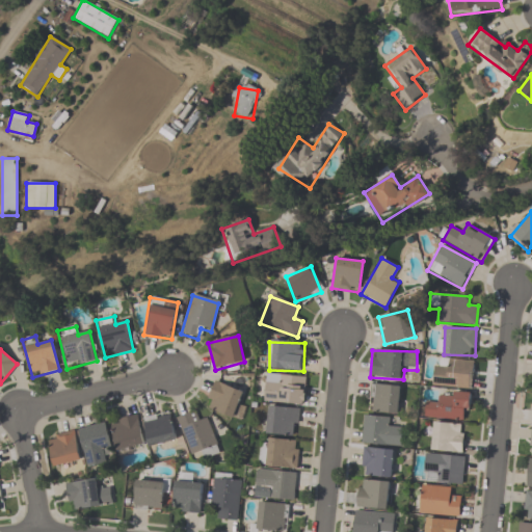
[(432,387),(471,390),(473,362),(435,357),(432,387)]
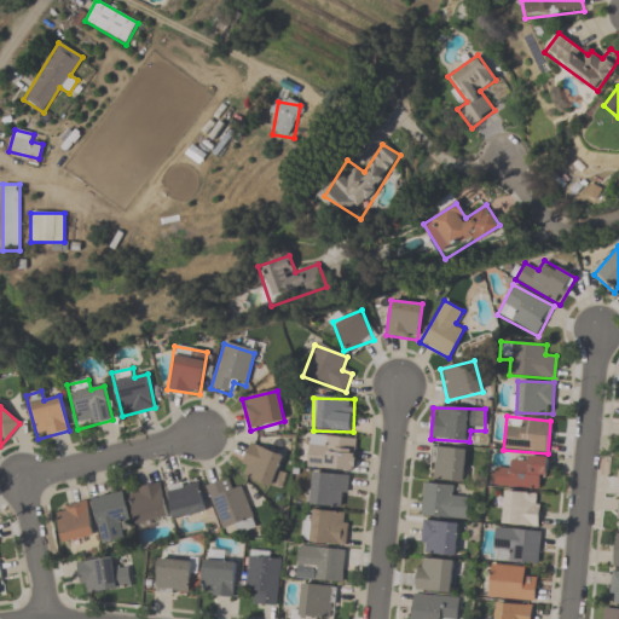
[(353,472),(356,439),(310,435),(307,468),(353,472)]
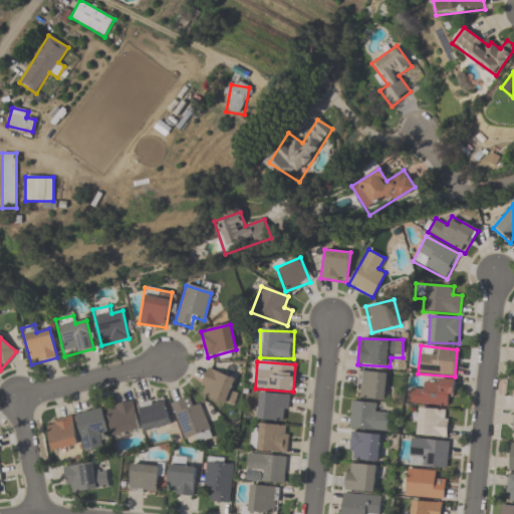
[(226,405),(236,380),(208,368),(198,394),(226,405)]
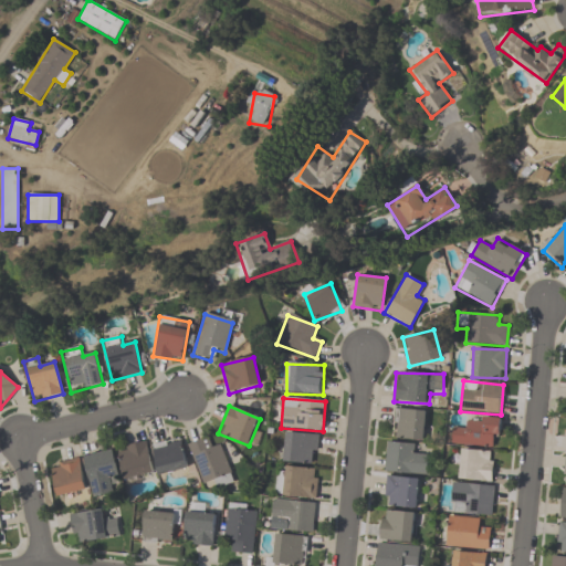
[(426,439),(426,409),(394,409),(394,439),(426,439)]
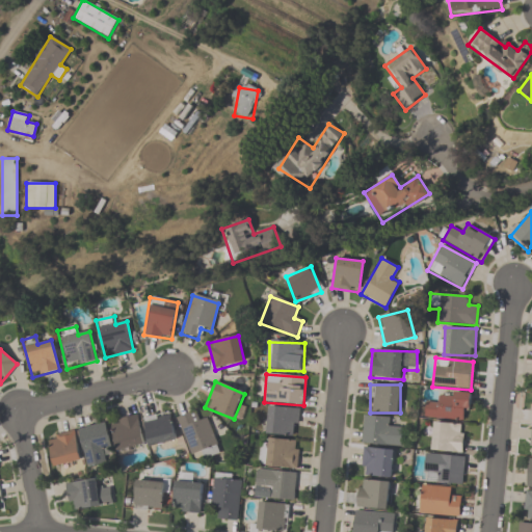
[(424,403),(425,420),(469,419),(468,392),(439,393),(439,402),(424,403)]
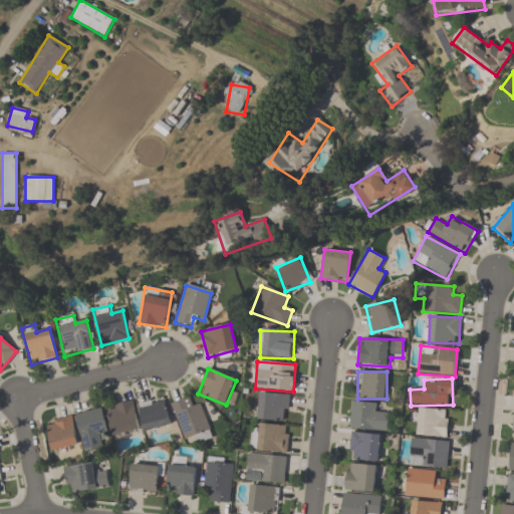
[(290,396),(260,393),(257,420),(287,423),(290,396)]
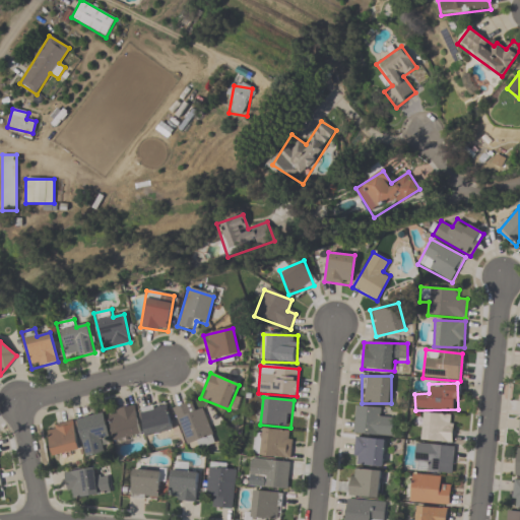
[(174,407),(187,451),(215,443),(204,407),(193,411),(191,402),(174,407)]
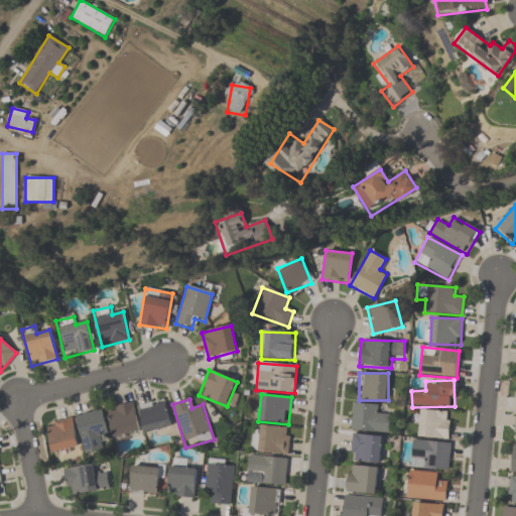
[(145,433),(171,426),(164,400),(138,406),(145,433)]
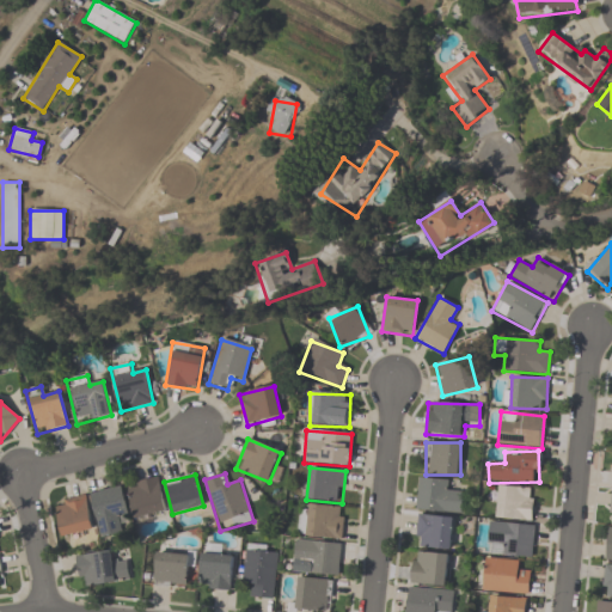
[(167,510),(158,477),(127,485),(136,520),(167,510)]
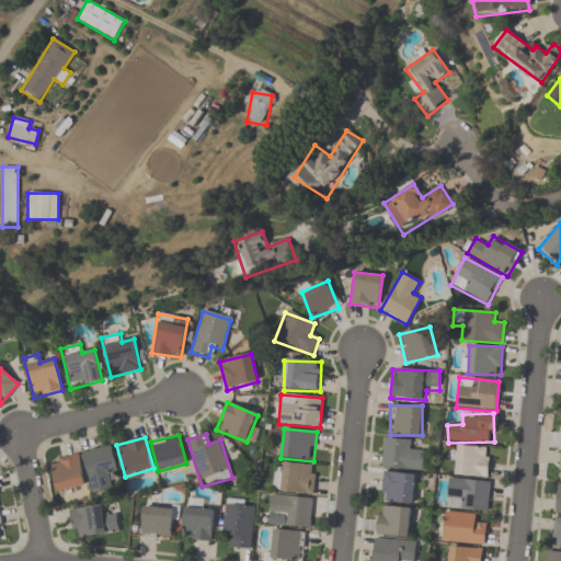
[(422,470),(423,453),(413,451),(413,441),(382,439),(381,468),(422,470)]
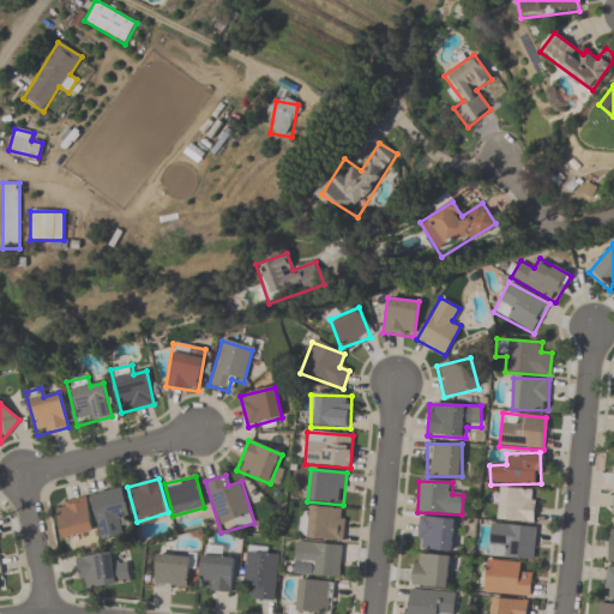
[(90,494),(100,540),(124,535),(120,522),(130,521),(122,488),(90,494)]
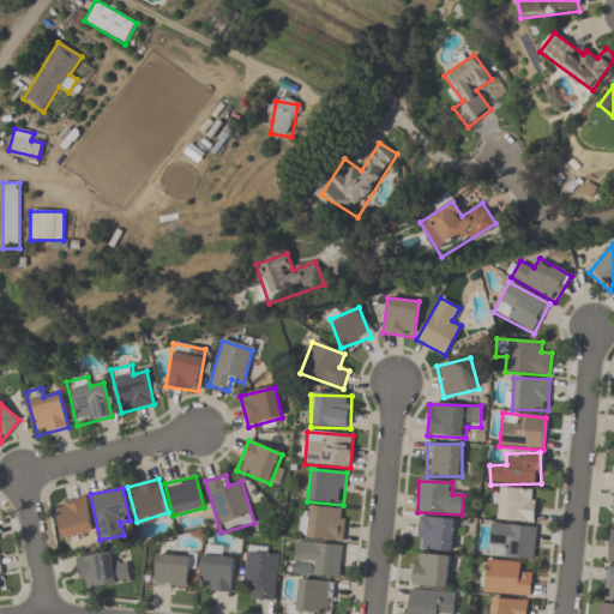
[(536,521),(536,489),(499,489),(499,521),(536,521)]
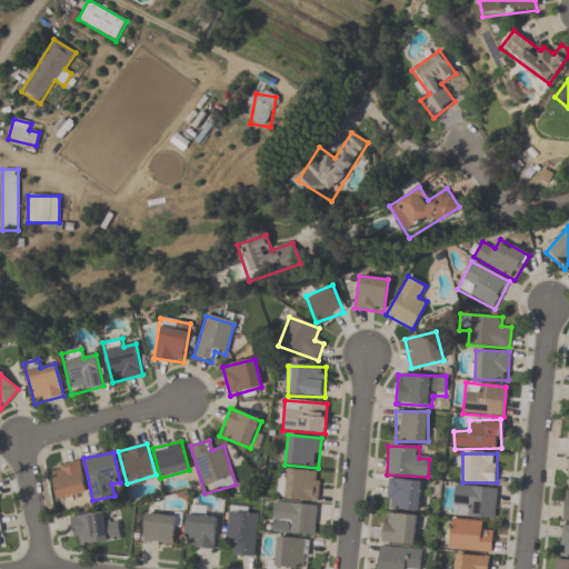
[(50,468),(59,501),(88,493),(79,460),(50,468)]
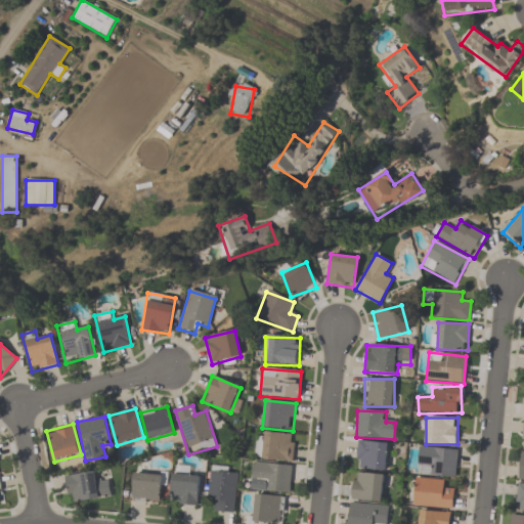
[(256,459),(293,462),(295,435),(258,432),(256,459)]
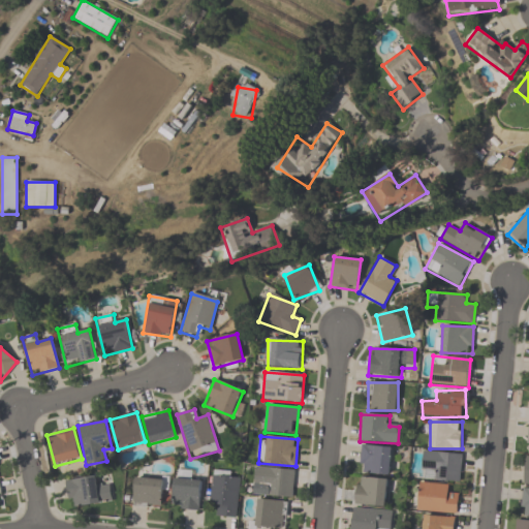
[(390,475),(392,447),(361,445),(359,472),(390,475)]
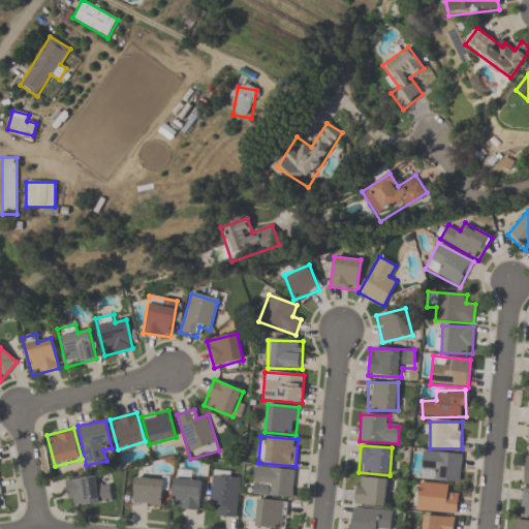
[(460,483),(462,454),(423,452),(421,479),(460,483)]
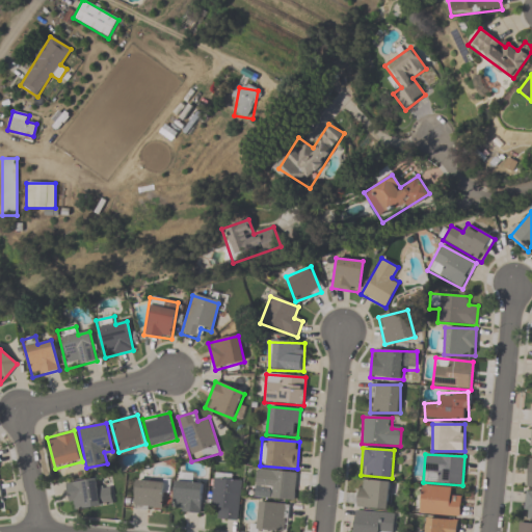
[(296,473),(257,469),(254,497),(294,501),(296,473)]
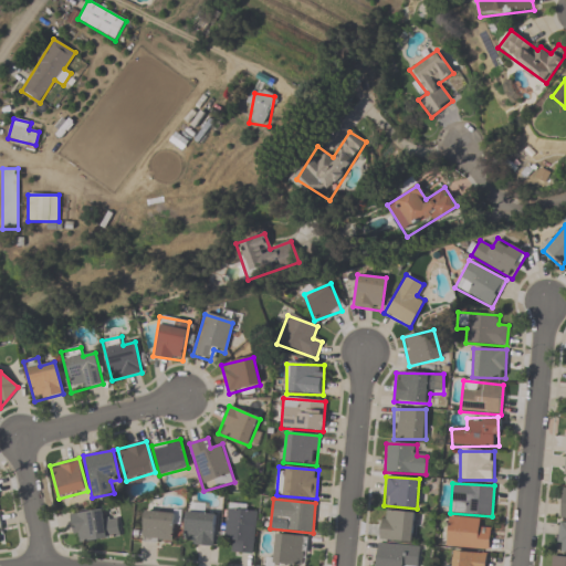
[(206,504),(187,503),(185,545),(213,546),(216,514),(206,513),(206,504)]
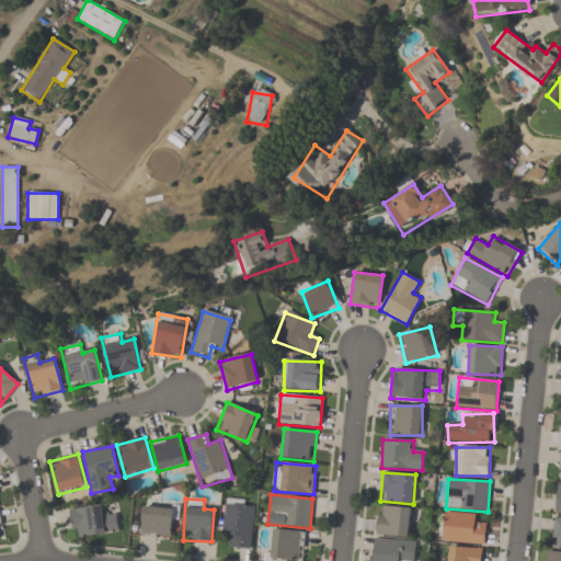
[(222,535),(230,536),(229,548),(252,549),(254,502),(225,500),(222,535)]
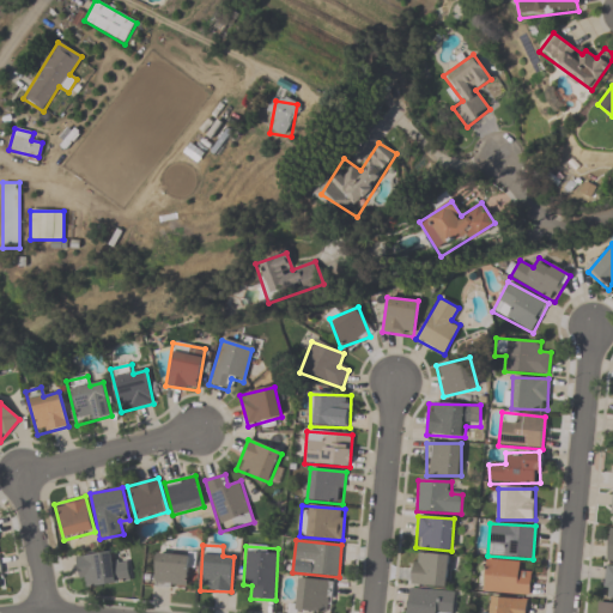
[(80,588),(131,582),(128,560),(114,562),(113,552),(77,557),(80,588)]
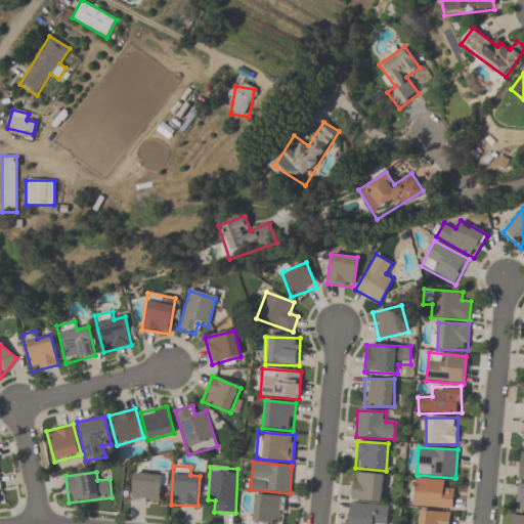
[(384,475),(353,473),(351,499),(382,501),(384,475)]
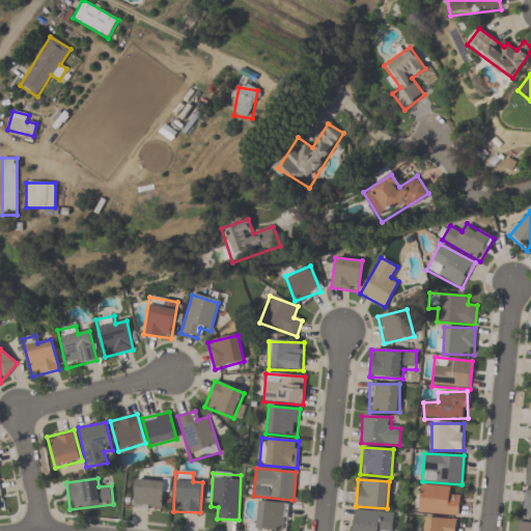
[(163,510),(164,480),(135,480),(134,509),(163,510)]
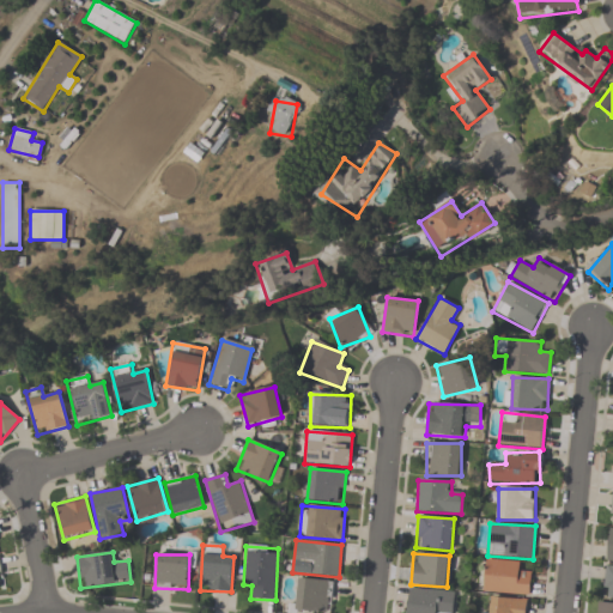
[(529,596),(530,574),(520,572),(521,562),(485,559),(483,593),(529,596)]
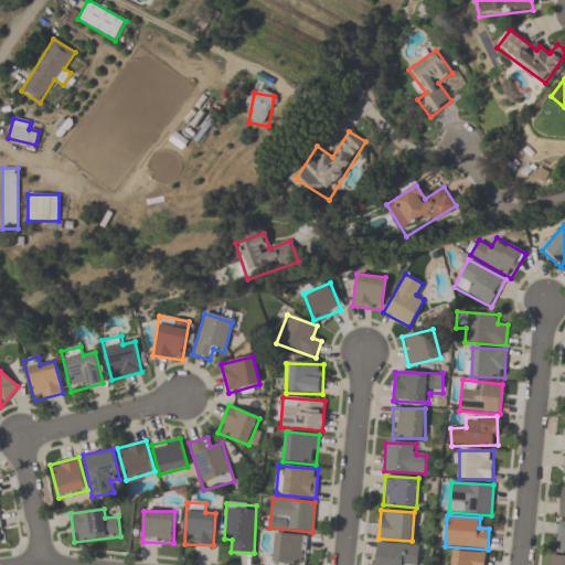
[(306,564),(307,535),(275,534),(274,564),(306,564)]
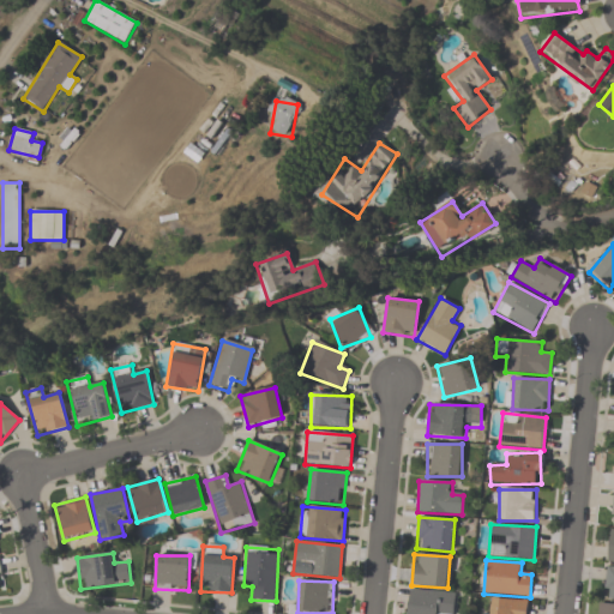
[(452,613),(455,591),(408,589),(407,613),(452,613)]
